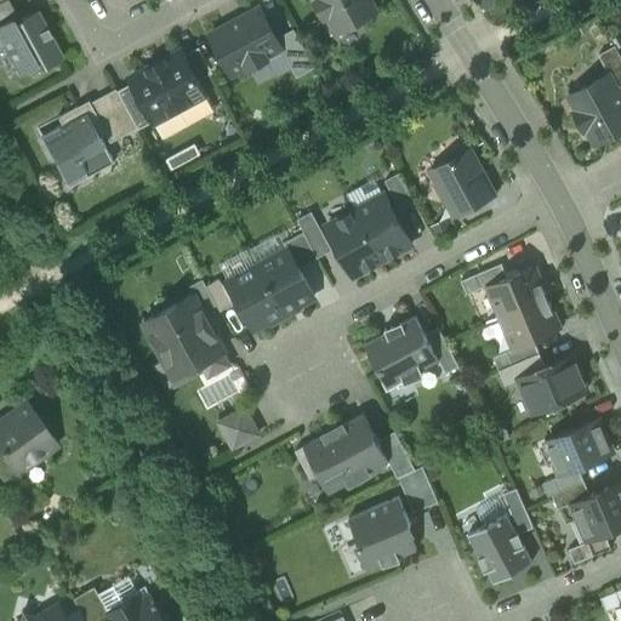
[(0,20),(9,15),(11,20),(15,26),(20,23),(18,21),(7,0),(5,0),(0,3),(0,20)]
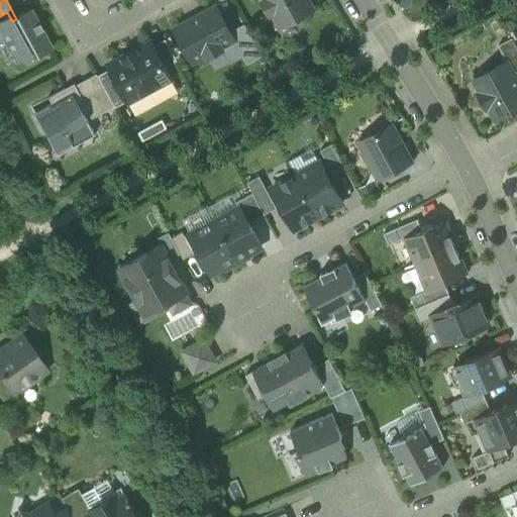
[(274,13),(282,27),(313,10),(308,0),(263,0),(262,1),(270,15),(274,13)]
